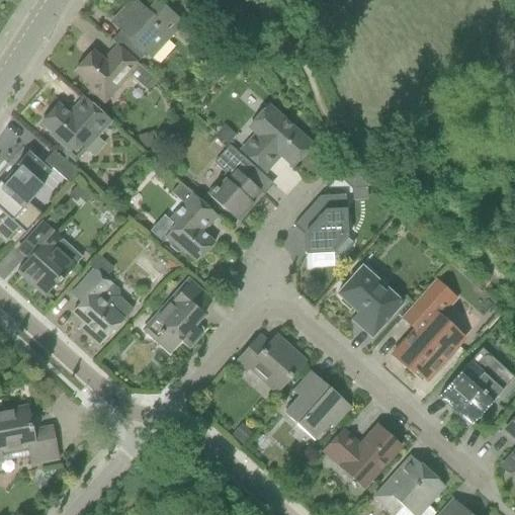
[(113,38),(119,44),(139,61),(155,43),(160,48),(176,29),(186,38),(194,29),(161,0),(159,0),(149,11),(137,0),(133,0),(113,21),(122,28),(113,38)]
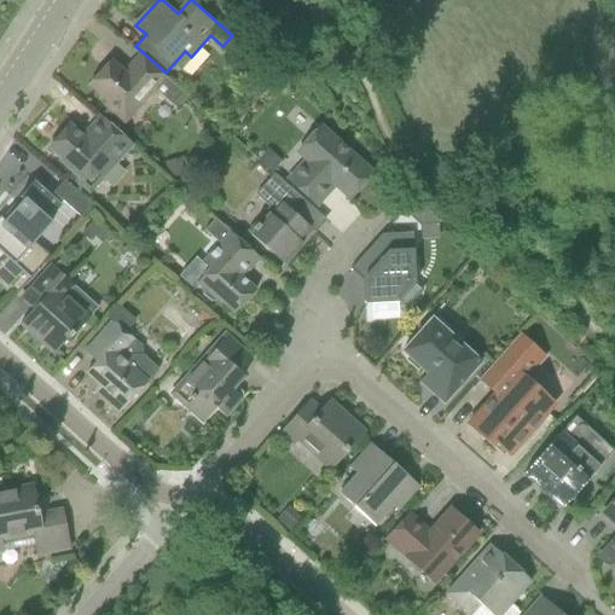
[(112,59),(91,85),(108,99),(105,103),(117,115),(126,122),(140,105),(156,88),(178,108),(189,94),(167,75),(166,73),(143,52),(126,70),(112,59)]
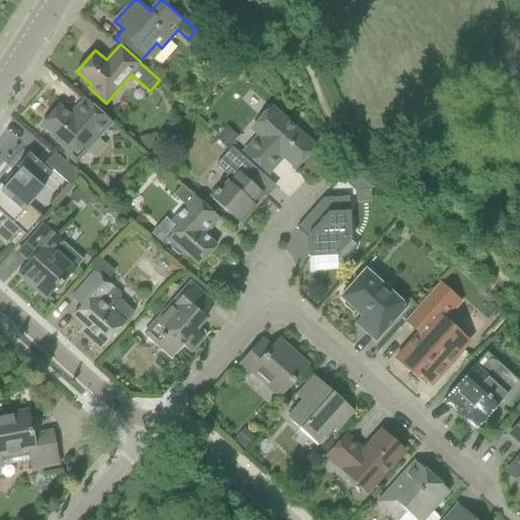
[(60,104),(42,124),(53,134),(52,135),(67,148),(72,152),(81,142),(97,157),(109,144),(100,136),(114,121),(101,109),(87,96),(71,113),(60,104)]
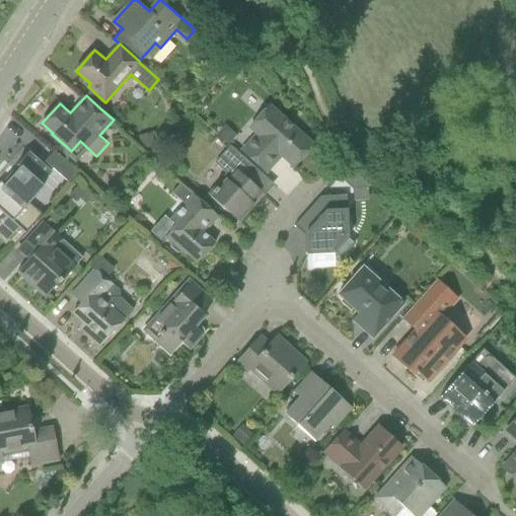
[(242,149),(251,157),(267,171),(282,153),(294,164),(313,143),(270,104),(251,126),(259,132),(242,149)]
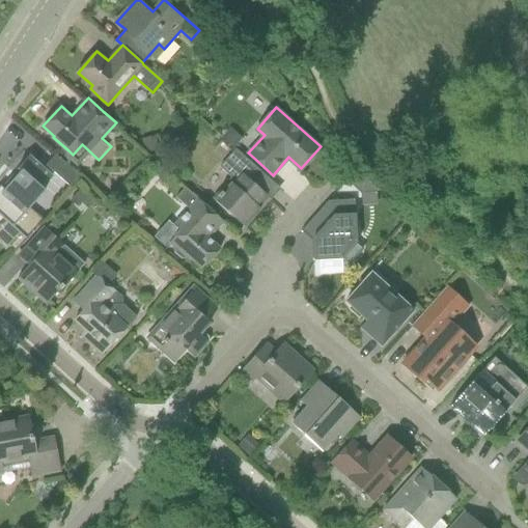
[(232,126),(224,134),(237,145),(244,136),(232,126)]
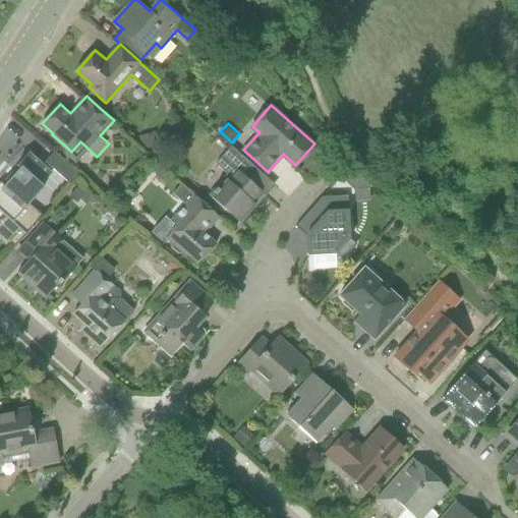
[(154,131),(140,134),(144,148),(157,145),(154,131)]
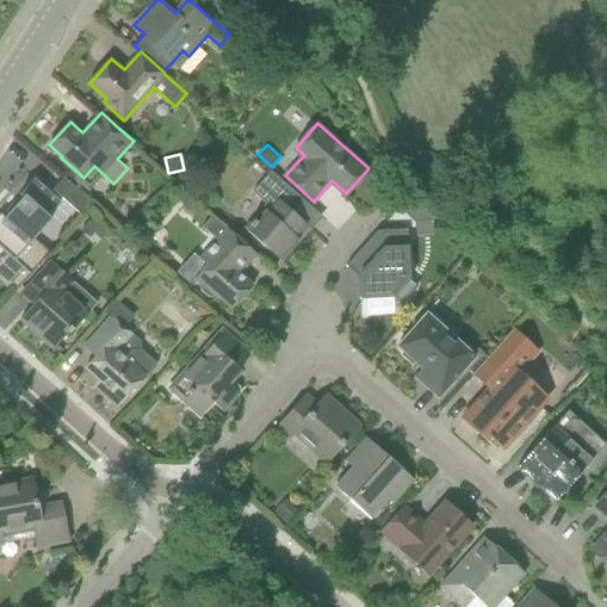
[(271,206),(248,230),(264,243),(282,260),(301,239),(297,235),(307,224),(308,223),(292,209),(303,197),(285,181),(276,173),(272,169),(253,190),(256,193),(271,206)]
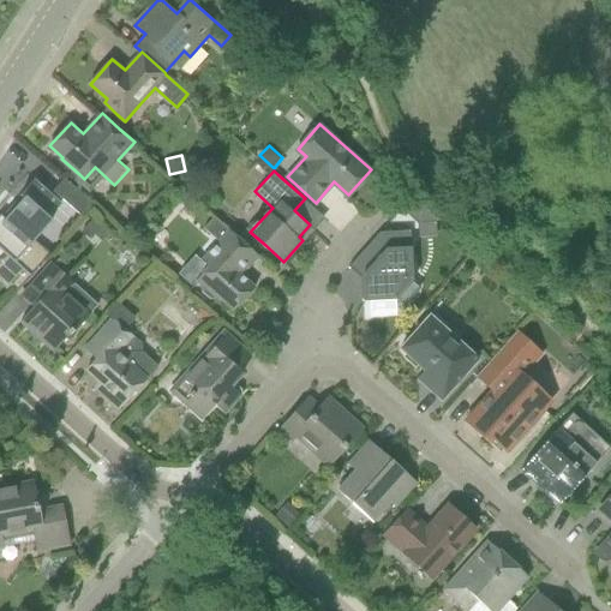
[(54,190),(84,216),(95,203),(65,177),(54,190)]
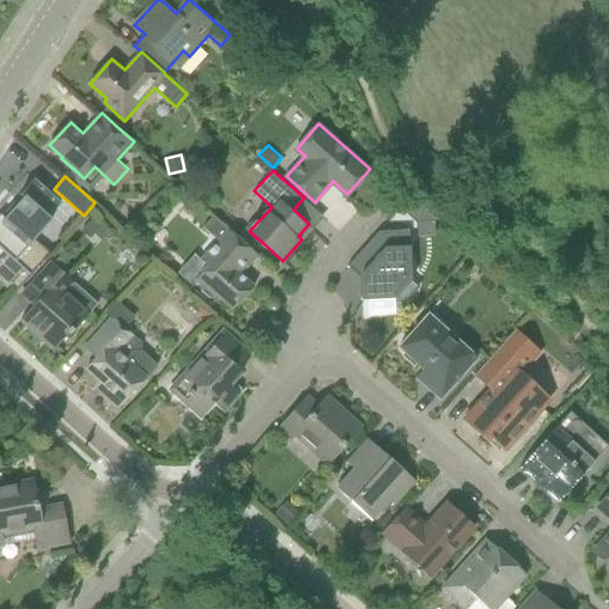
[(61,202),(53,194),(35,178),(22,194),(24,196),(1,223),(13,232),(10,237),(20,247),(14,253),(13,250),(0,259),(0,278),(4,284),(10,280),(18,287),(50,251),(37,238),(54,219),(49,215),(61,202)]
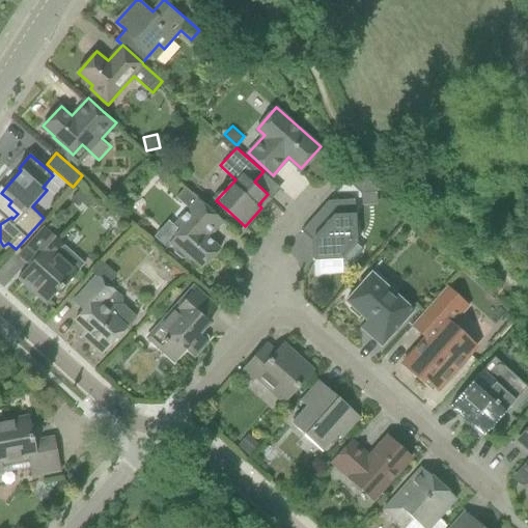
[(163,166),(157,172),(167,181),(172,174),(163,166)]
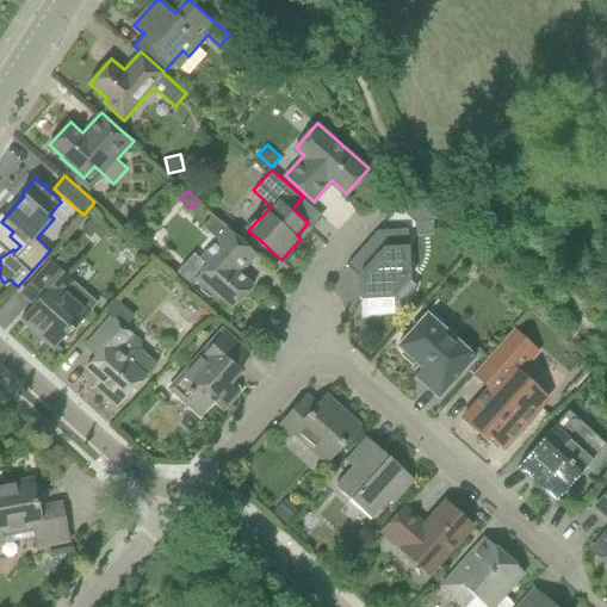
[(412,193),(401,205),(416,220),(439,218),(412,193)]
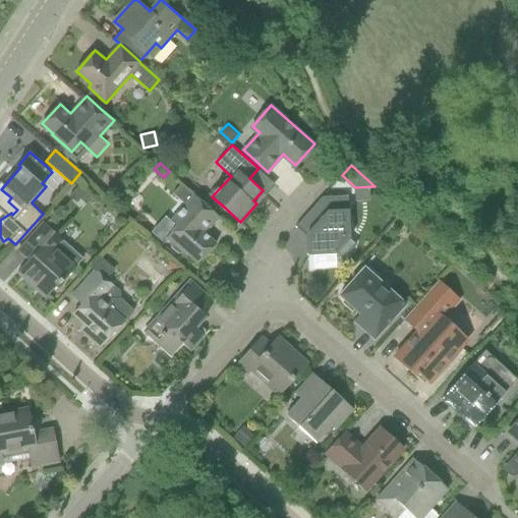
[(177,226),(167,237),(171,241),(172,246),(179,252),(184,252),(186,254),(187,253),(198,263),(217,242),(205,232),(220,216),(205,202),(195,193),(182,182),(173,191),(186,204),(171,220),(177,226)]
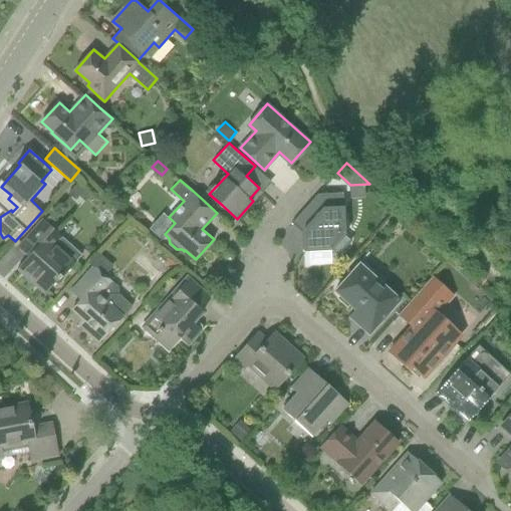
[(78,182),(69,192),(76,198),(84,188),(78,182)]
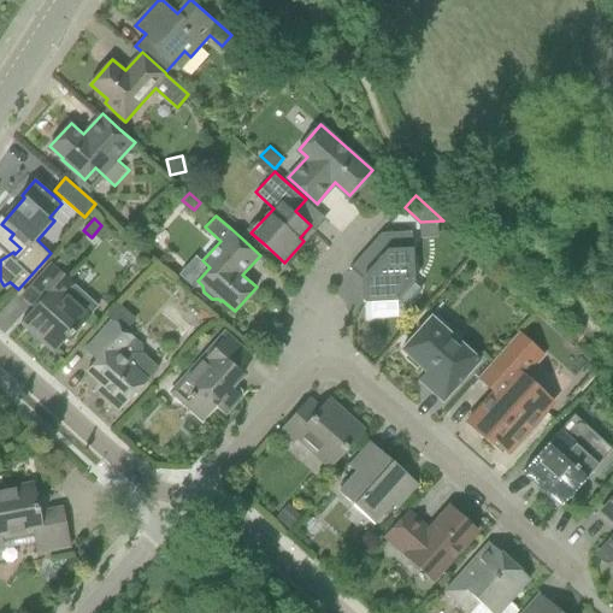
[(352,266),(353,269),(354,267),(364,277),(365,301),(398,299),(406,306),(423,288),(414,281),(413,248),(412,233),(413,231),(413,229),(383,231),(377,237),(352,266)]
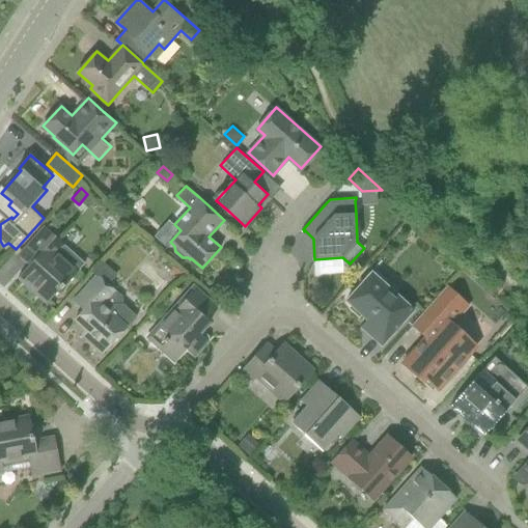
[(21,253),(19,254),(21,256),(30,265),(26,269),(19,276),(48,302),(60,288),(61,289),(76,274),(80,269),(67,257),(74,251),(65,244),(45,225),(33,239),(24,250),(21,253)]
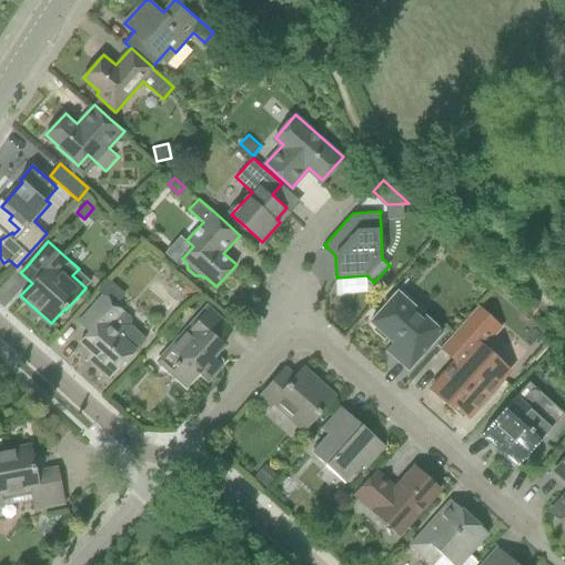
[(93,304),(79,321),(90,331),(80,342),(87,347),(92,353),(89,357),(111,377),(125,361),(137,349),(147,338),(132,324),(118,324),(114,322),(123,311),(115,304),(125,292),(110,279),(100,290),(103,293),(93,304)]
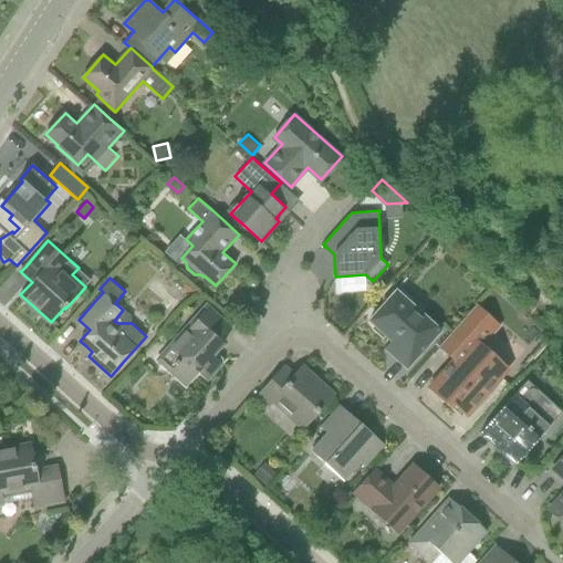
[(406,365),(406,366),(407,367),(441,330),(397,290),(369,320),(402,348),(399,352),(410,363),(407,366),(406,365)]
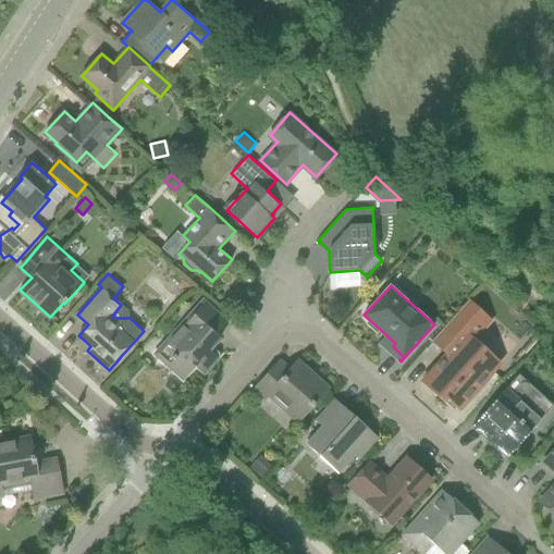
[(167,340),(156,353),(167,364),(184,379),(196,367),(205,374),(220,357),(211,349),(221,337),(217,334),(229,321),(204,298),(167,340)]
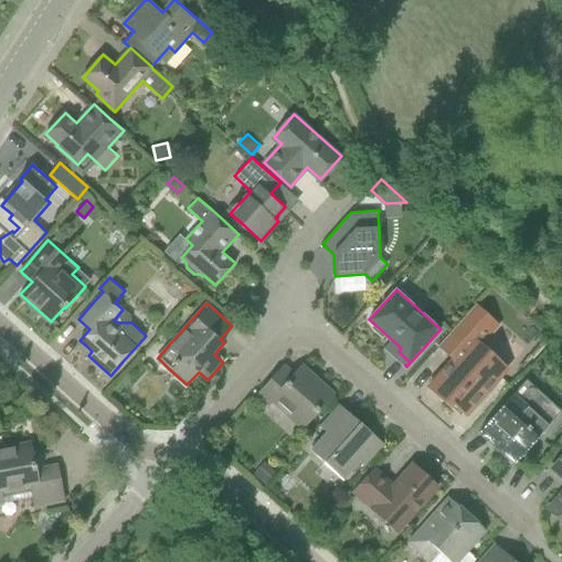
[(476,304),(454,329),(438,346),(454,359),(430,386),(451,405),(454,401),(467,413),(507,369),(480,345),(499,325),(476,304)]
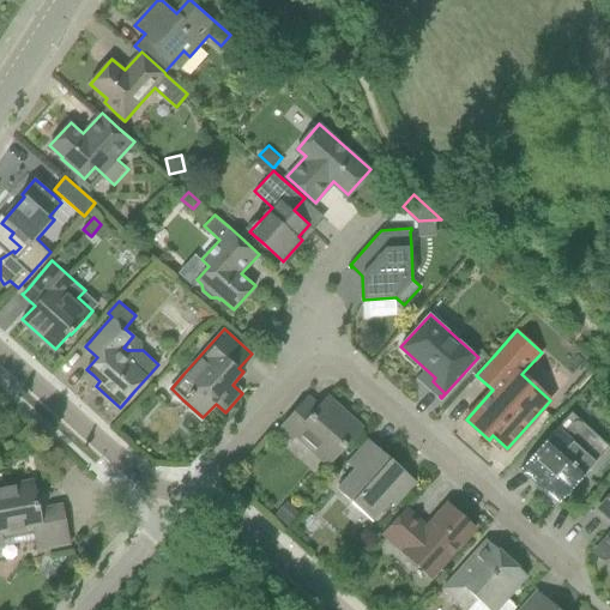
[(296,434),(330,463),(362,427),(328,397),(320,405),(309,396),(281,428),(293,439),(296,434)]
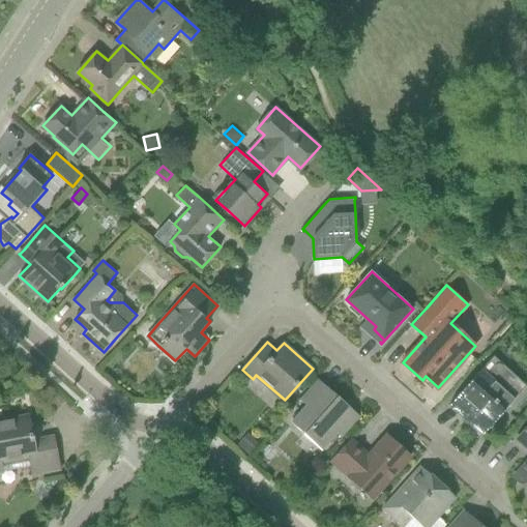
[(481,369),(449,405),(450,406),(460,413),(482,434),(497,419),(518,396),(526,385),(526,383),(505,364),(503,367),(495,359),(497,357),(494,355),(481,369)]
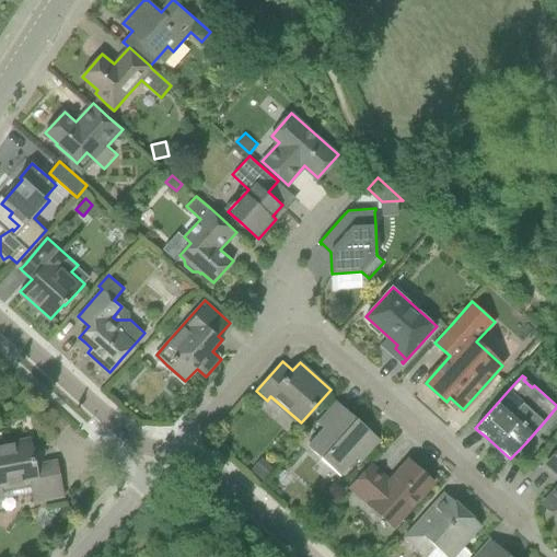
[(380,440),(367,428),(336,401),(317,420),(324,427),(309,444),(341,474),(358,456),(361,460),(380,440)]
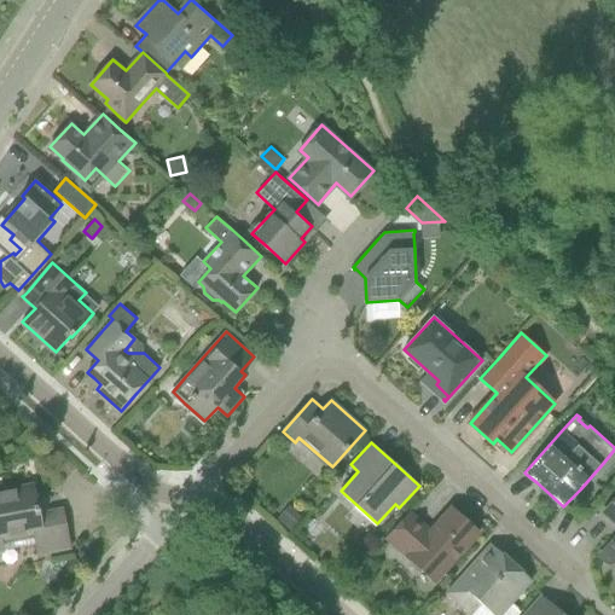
[(35,486),(0,492),(0,553),(10,537),(36,532),(41,553),(71,547),(64,509),(40,514),(35,486)]
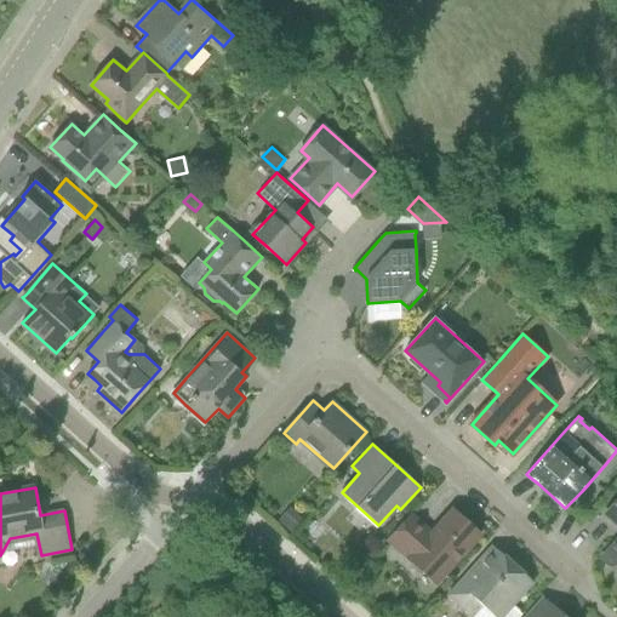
[(616,501),(606,513),(616,521),(616,541),(601,558),(616,571),(616,501)]
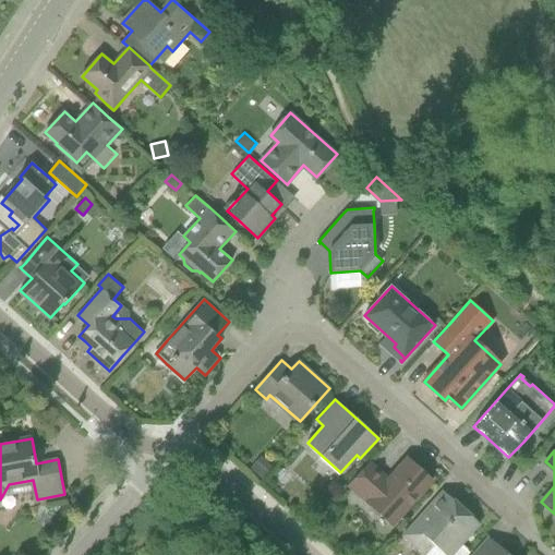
[(369,503),(393,525),(432,480),(408,458),(389,479),(370,461),(349,484),(369,502),(369,503)]
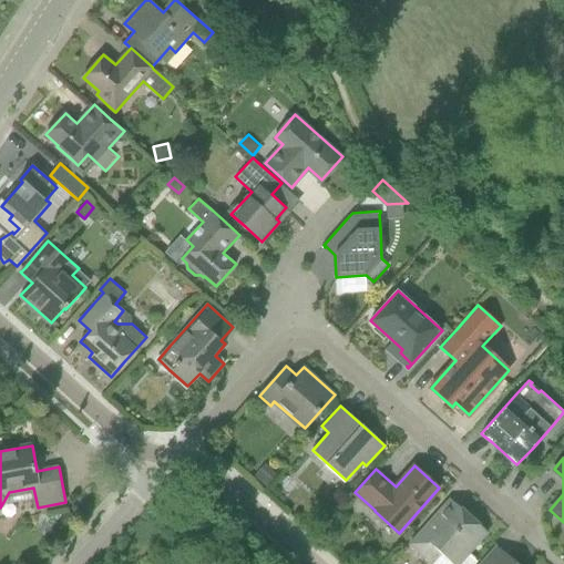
[(432,519),(410,543),(432,563),(433,563),(474,563),(478,561),(469,553),(488,532),(460,506),(450,499),(432,519)]
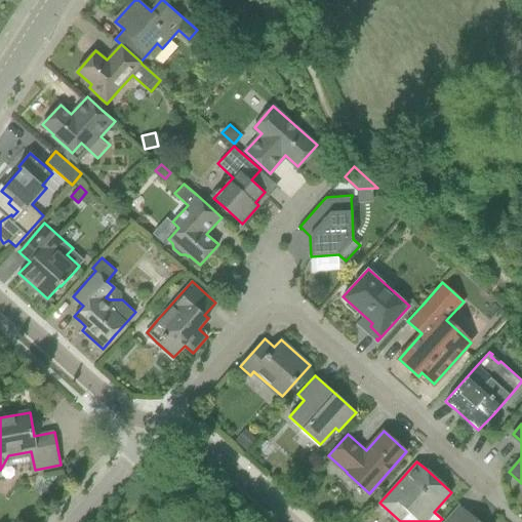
[(478,521),(469,514),(459,506),(447,520),(444,521),(478,521)]
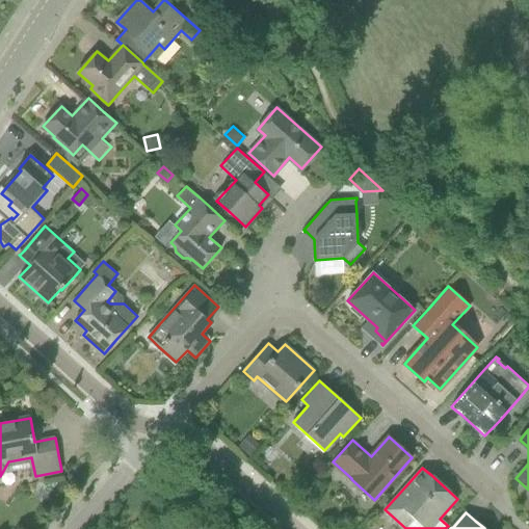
All buildings are outlined.
